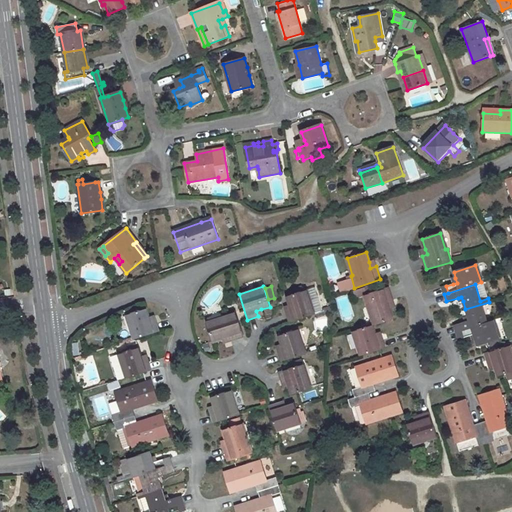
[(323,310),(322,311),(314,287),(303,291),(301,286),(293,289),(294,294),(286,296),(289,306),(284,307),(288,322),(315,313),(316,318),(330,314),(330,308),(323,310)]
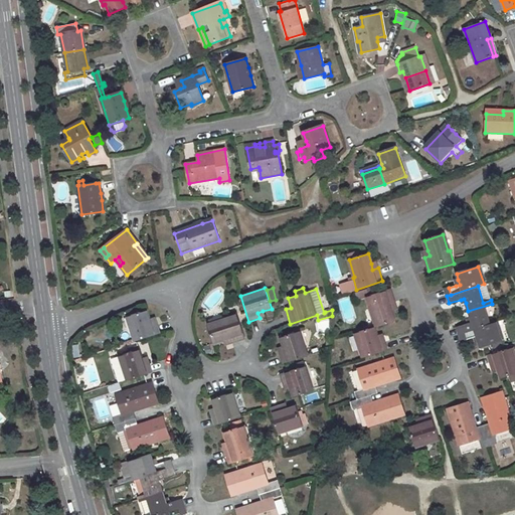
[(393,310),(392,305),(396,304),(395,302),(391,289),(379,294),(377,288),(367,291),(369,297),(366,298),(376,327),(397,321),(393,310)]
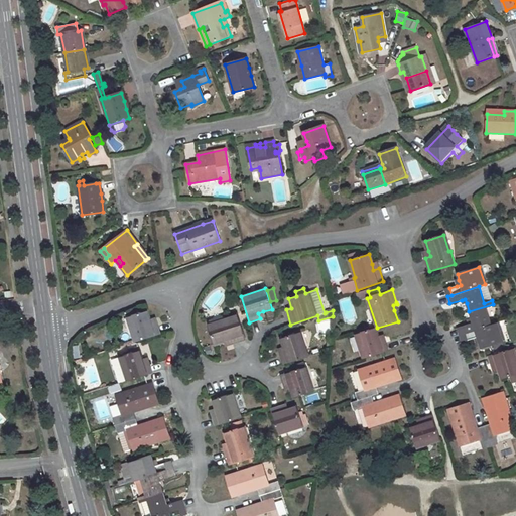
[(368,290),(357,293),(359,300),(367,298),(370,297),(368,291),(368,290)]
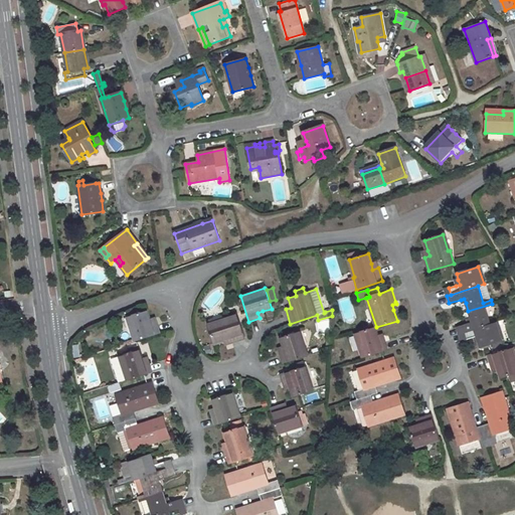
[(492,304),(468,311),(470,318),(467,320),(468,324),(457,327),(459,334),(463,333),(490,324),(485,309),(493,306),(492,304)]
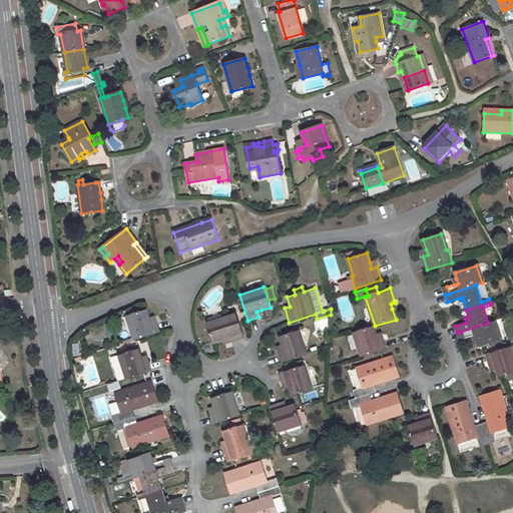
[(146,310),(126,316),(134,340),(159,332),(156,321),(150,323),(146,310)]
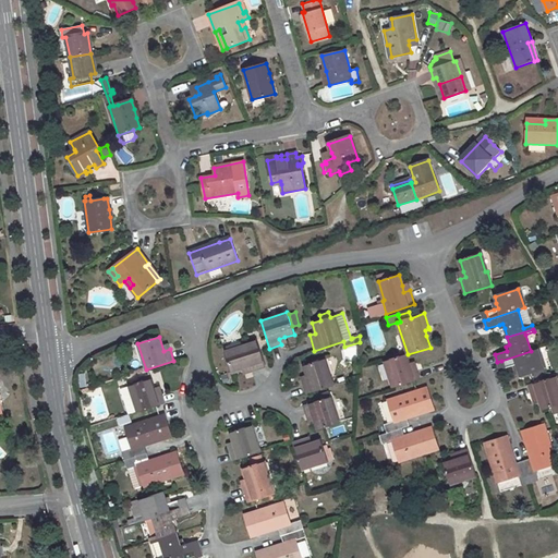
[(256,340),(241,344),(242,347),(223,352),(231,373),(241,370),(247,367),(250,373),(264,367),(256,340)]
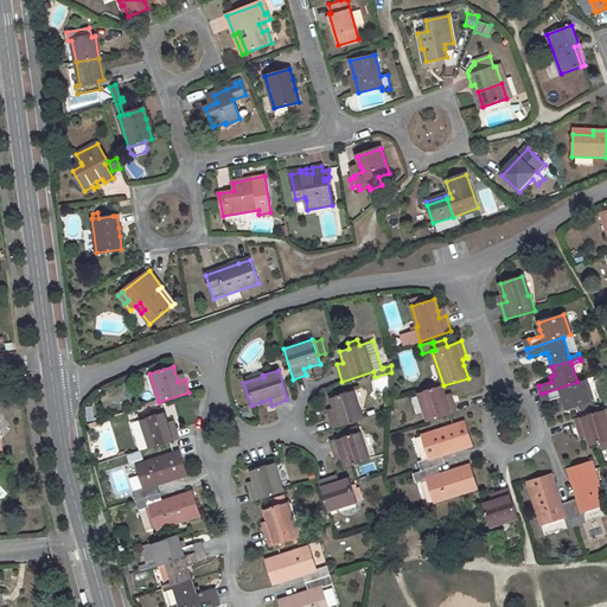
[(593,407),(590,402),(592,402),(585,381),(577,382),(545,393),(548,401),(557,398),(561,397),(563,403),(566,410),(580,406),(581,411),(593,407)]
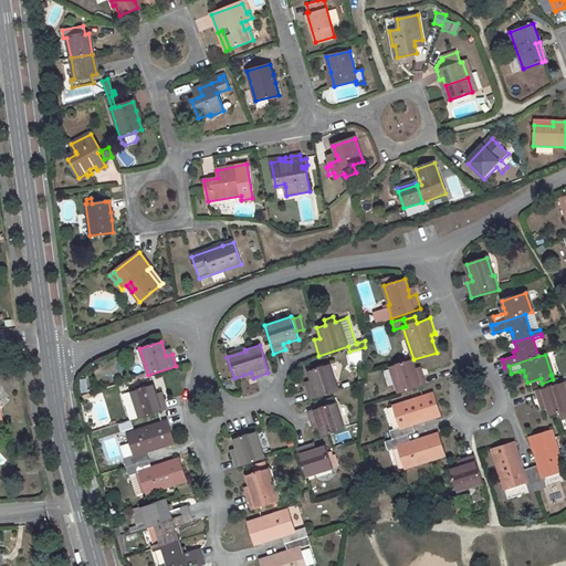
[(411,360),(389,367),(398,392),(425,384),(421,373),(416,375),(415,370),(411,360)]
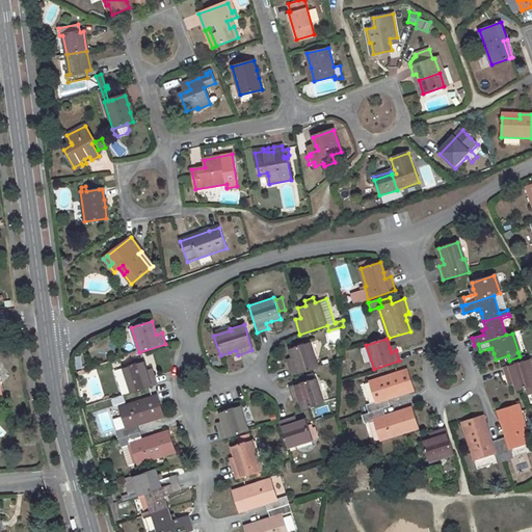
[(310,342),(289,349),(293,360),(294,365),(289,366),(292,375),(318,367),(310,342)]
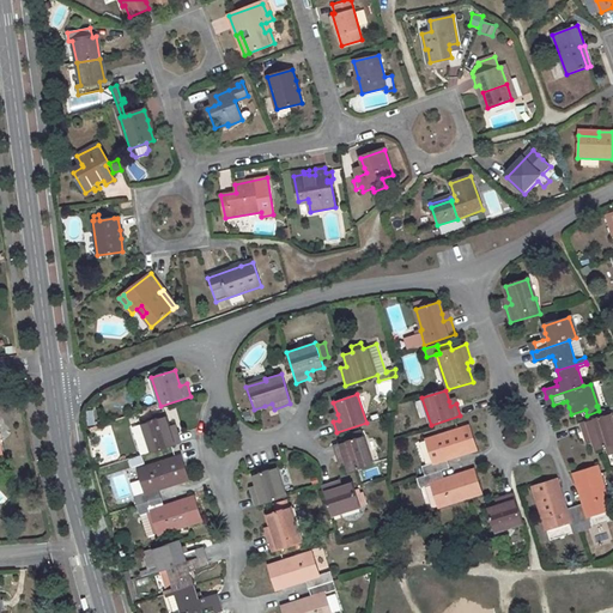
[(153,420),(132,428),(141,456),(181,443),(177,431),(171,432),(169,428),(165,417),(164,418),(163,414),(152,418),(153,420)]
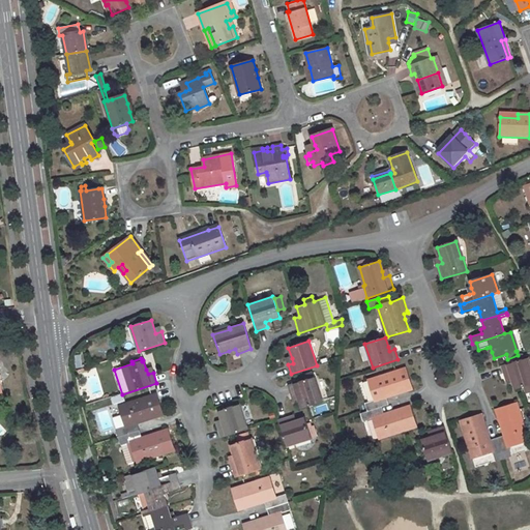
[(529,364),(528,358),(502,366),(505,377),(510,376),(511,380),(516,390),(529,385),(529,364)]
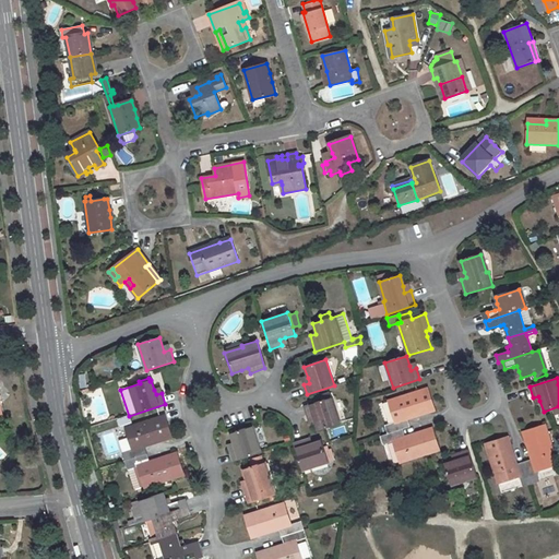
[(409,428),(406,420),(411,418),(409,416),(414,415),(415,417),(435,411),(428,389),(389,401),(395,424),(387,426),(389,435),(401,430),(409,428)]
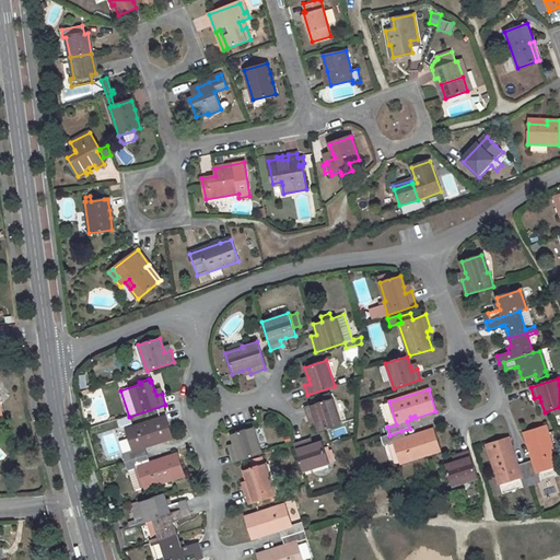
[(330,394),(319,397),(322,401),(304,407),(308,419),(314,417),(316,422),(319,431),(340,424),(330,394)]
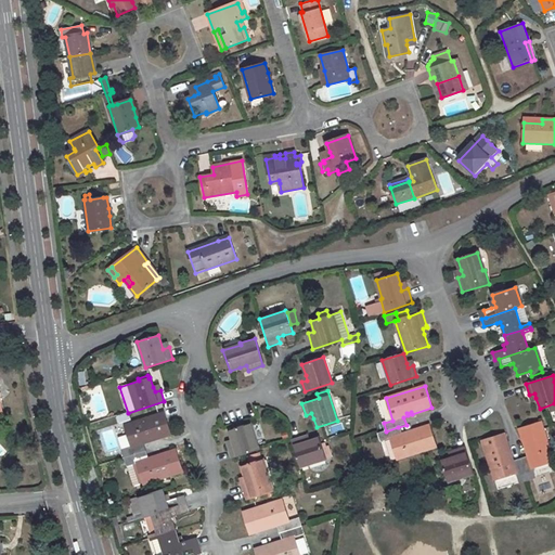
[(126,412),(116,415),(119,423),(129,420),(126,412)]
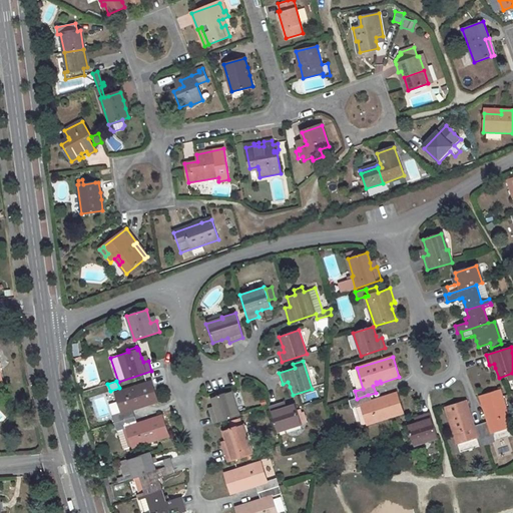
[(135,409),(134,406),(138,405),(139,408),(150,405),(157,402),(151,382),(115,393),(121,414),(113,417),(115,423),(134,417),(132,410),(135,409)]
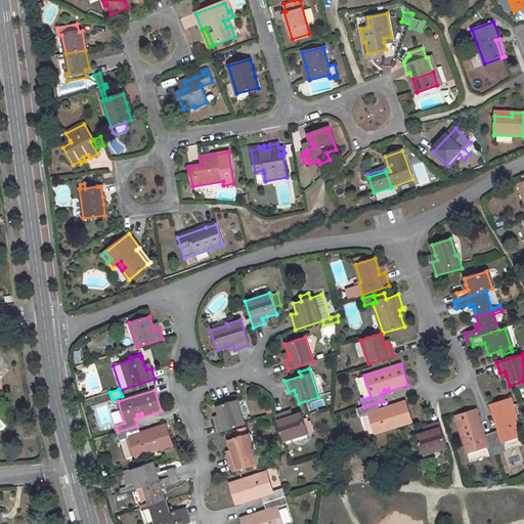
[(319,399),(310,403),(312,409),(321,405),(319,399)]
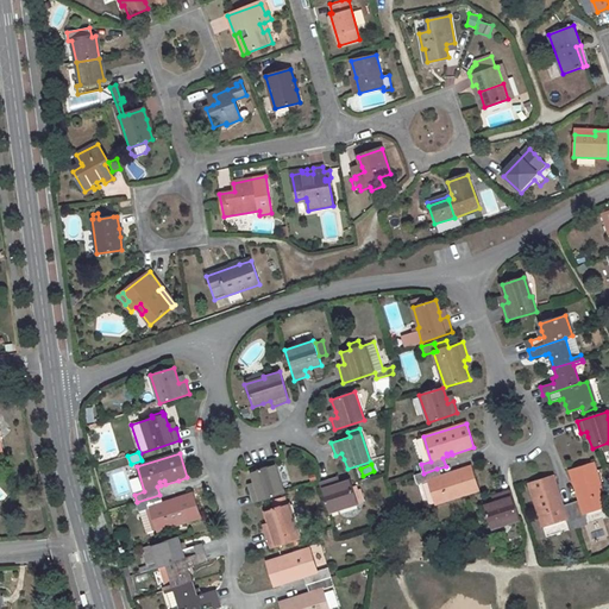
[(586,522),(583,513),(607,504),(594,464),(570,472),(577,494),(581,493),(581,497),(578,498),(579,502),(571,504),(578,526),(586,522)]
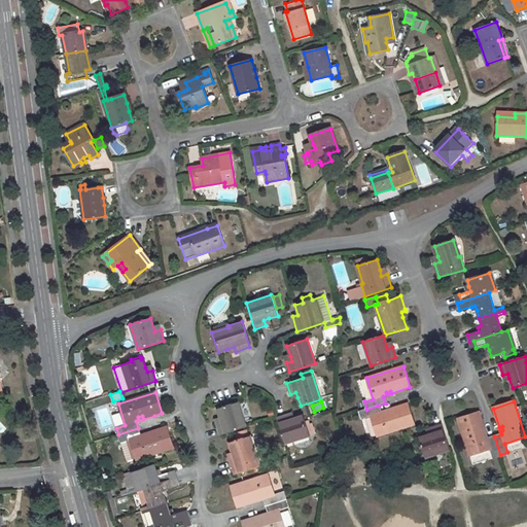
[(238,402),(217,409),(220,418),(221,422),(216,424),(217,427),(220,434),(246,426),(238,402)]
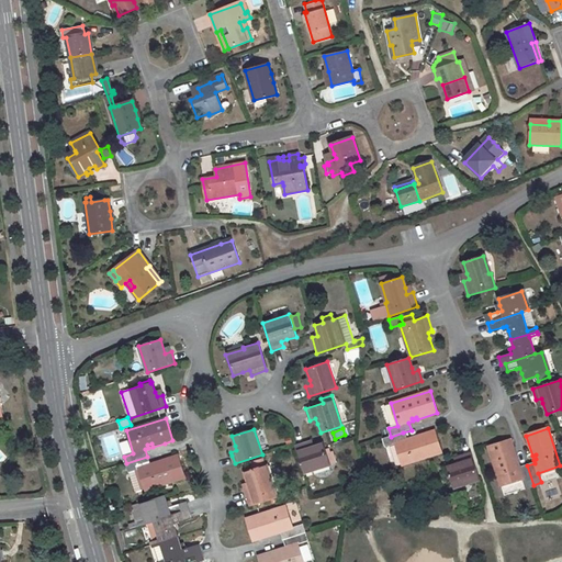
[(391,437),(384,438),(386,447),(396,444),(403,465),(441,453),(434,430),(414,437),(414,440),(411,441),(409,438),(405,440),(403,433),(391,437)]
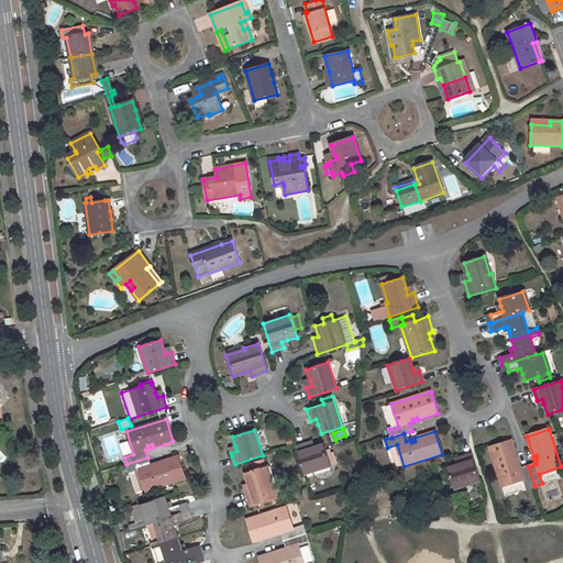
[(119,442),(122,454),(130,452),(127,440),(119,442)]
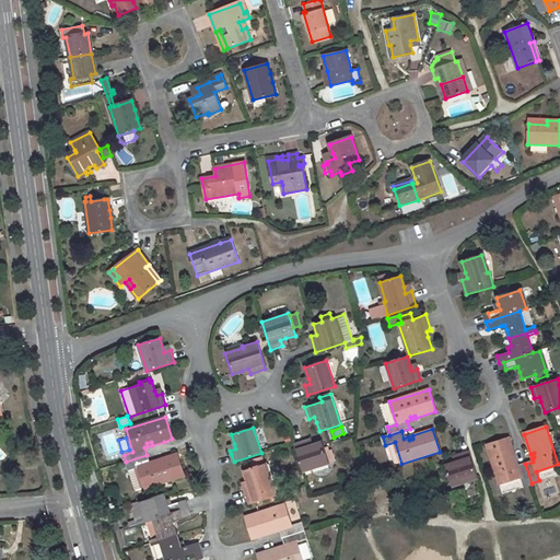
[(514,464),(512,459),(515,458),(509,440),(487,446),(499,483),(521,476),(524,486),(532,483),(525,464),(517,466),(516,463),(514,464)]
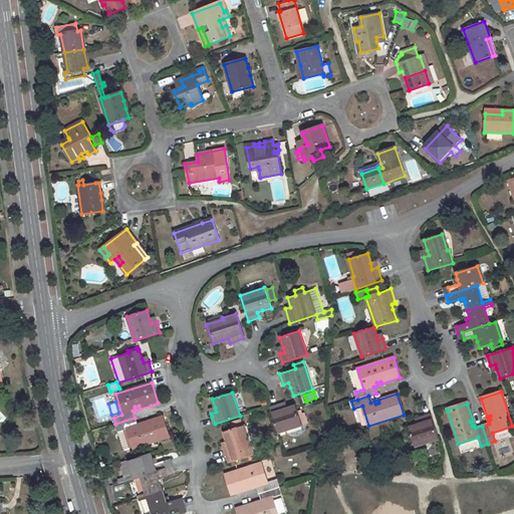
[(281,405),(270,408),(278,434),(302,427),(302,425),(306,423),(304,413),(301,414),(299,415),(297,411),(296,406),(287,409),(283,410),(281,405)]
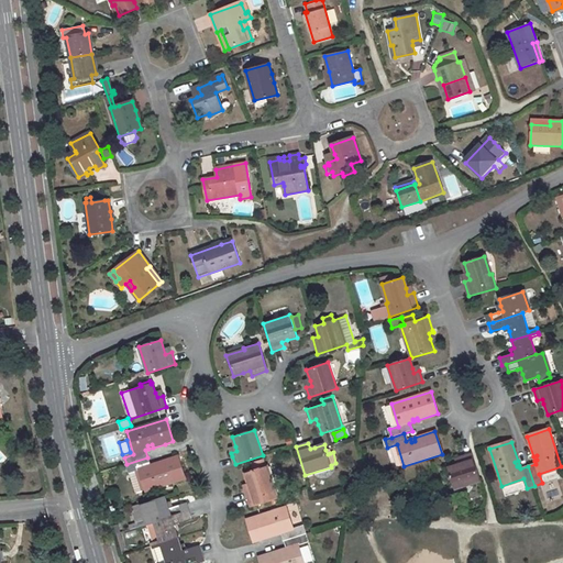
[(457,464),(448,467),(455,489),(481,481),(472,454),(461,457),(463,463),(457,464)]
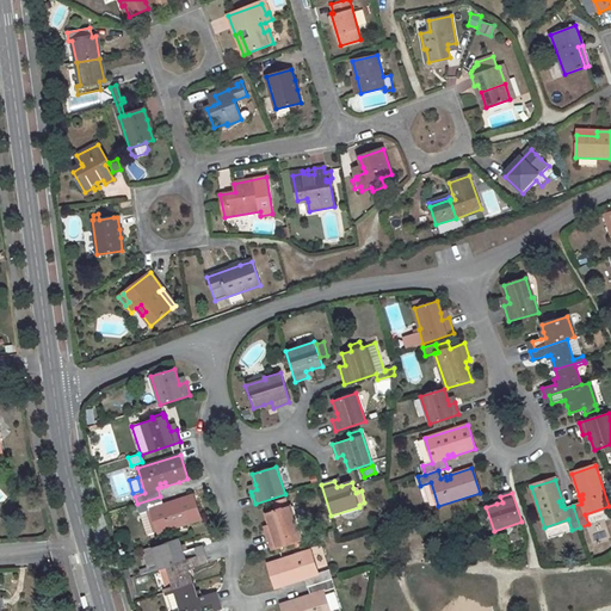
[(160,497),(137,504),(140,513),(142,513),(148,535),(158,532),(158,534),(201,519),(193,495),(171,503),(172,505),(167,507),(167,504),(162,505),(160,497)]
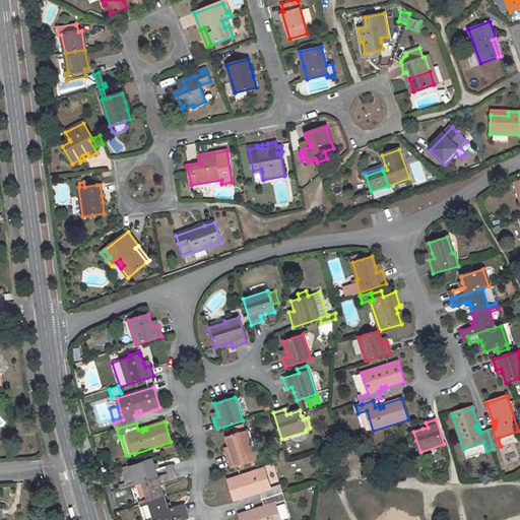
[(232,453),(226,454),(231,468),(257,460),(253,447),(252,448),(247,431),(226,438),(230,448),(232,453)]
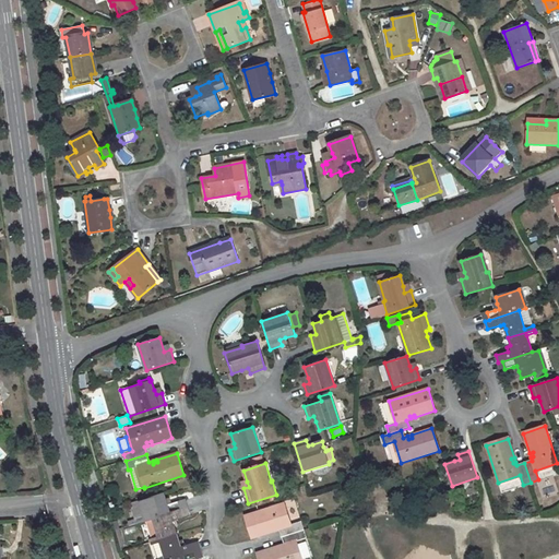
[(539,480),(542,496),(556,494),(554,478),(539,480)]
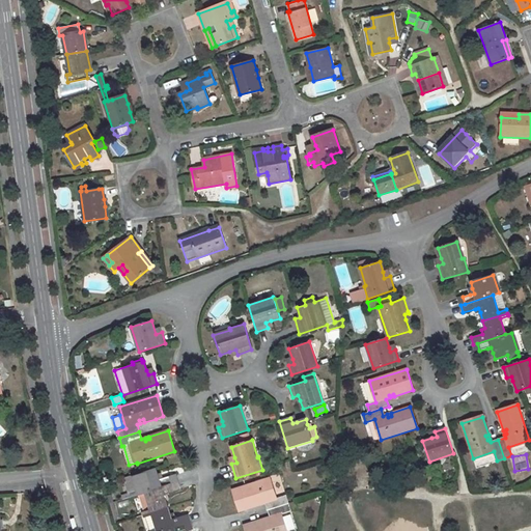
[(155,469),(132,476),(138,495),(173,483),(171,476),(161,479),(158,480),(156,474),(155,469)]
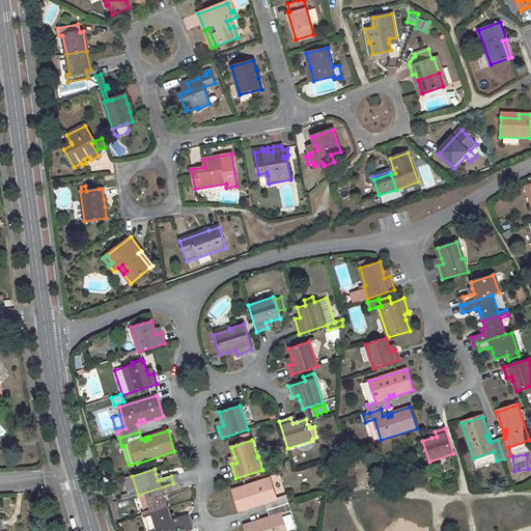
[(270,478),(231,490),(239,511),(257,505),(257,503),(261,502),(262,504),(266,503),(268,510),(288,504),(286,496),(277,499),(270,478)]
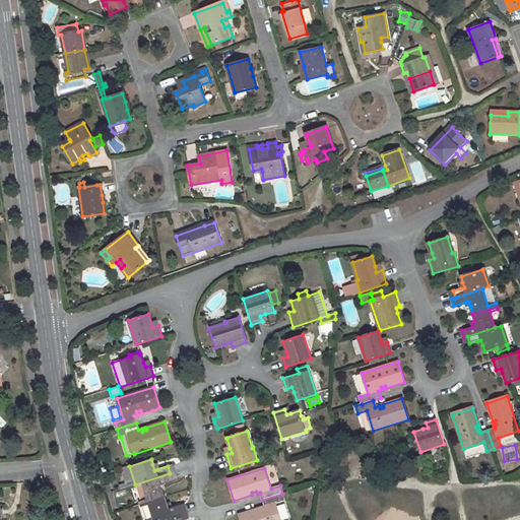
[(170,473),(135,484),(140,502),(139,502),(140,504),(164,497),(161,490),(159,484),(163,483),(177,479),(175,471),(170,473)]
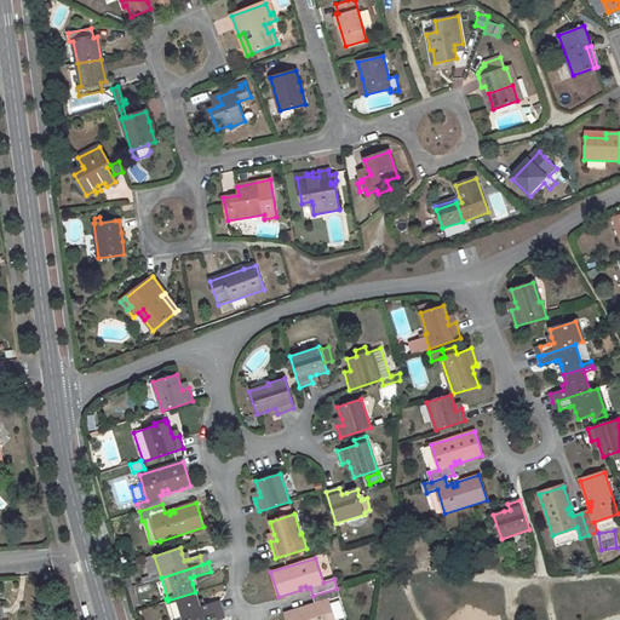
[(306,607),(283,614),(286,619),(336,619),(329,601),(346,593),(343,586),(337,589),(313,596),(315,604),(311,604),(313,608),(308,609),(306,607)]
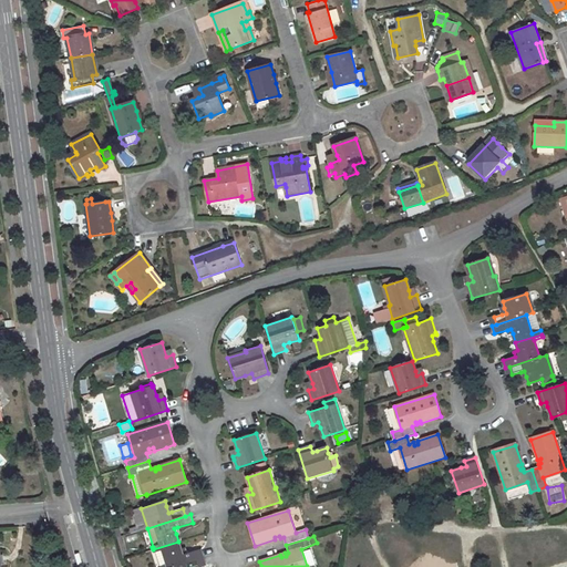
[(178,542),(153,549),(154,553),(155,553),(160,566),(171,566),(199,558),(203,557),(200,549),(186,554),(183,555),(181,549),(178,542)]
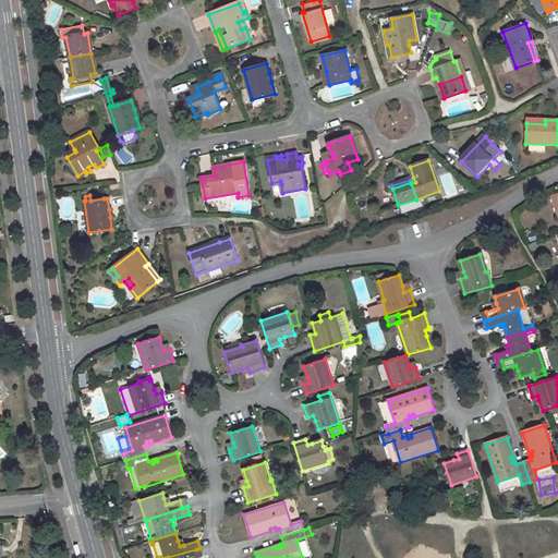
All buildings are outlined.
